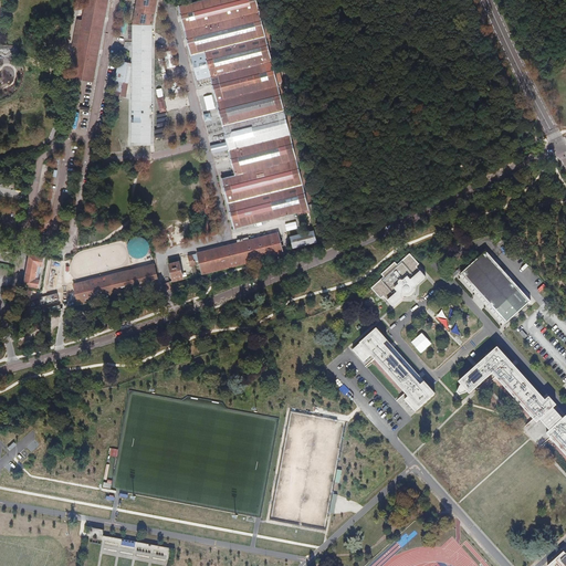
[(86,0),(72,79),(93,82),(107,1),(102,0),(86,0)]
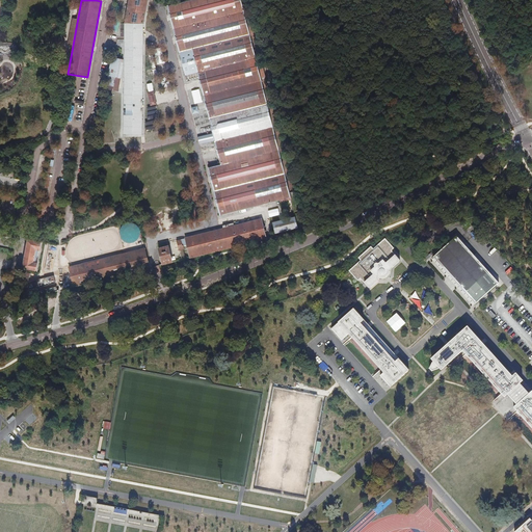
[(124,135),(141,135),(143,24),(148,0),(129,0),(126,24),(121,24),(121,36),(125,36),(124,58),(111,56),(105,88),(118,91),(124,67),(124,135)]
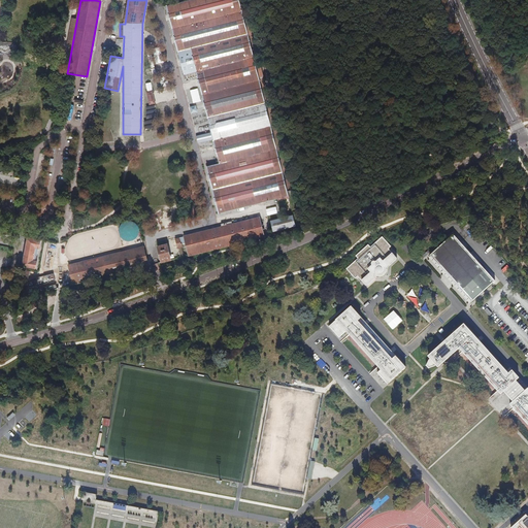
[(219,163),(282,147),(266,88),(262,89),(239,0),(187,0),(166,5),(184,74),(195,71),(211,137),(206,138),(205,133),(198,134),(199,140),(205,139),(207,144),(213,143),(219,163)]
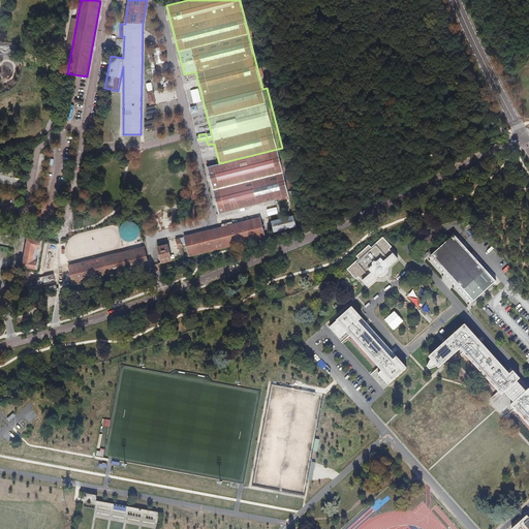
[(164,68),(162,53),(155,54),(157,69),(164,68)]
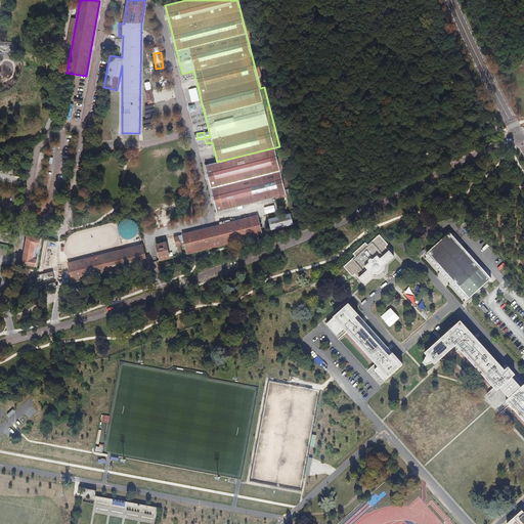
[(182,83),(184,90),(190,88),(188,81),(182,83)]
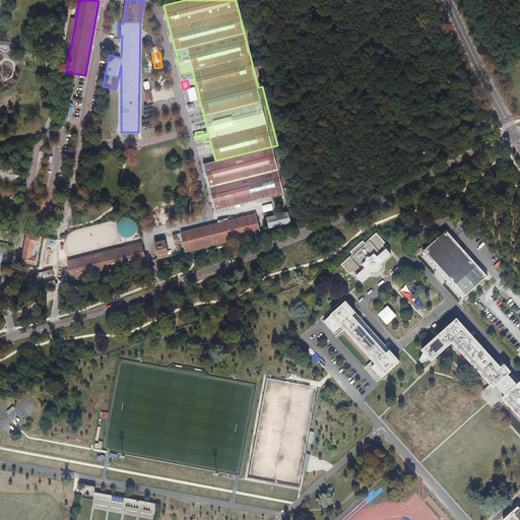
[(145,119),(141,119),(143,127),(154,125),(149,105),(143,106),(145,119)]
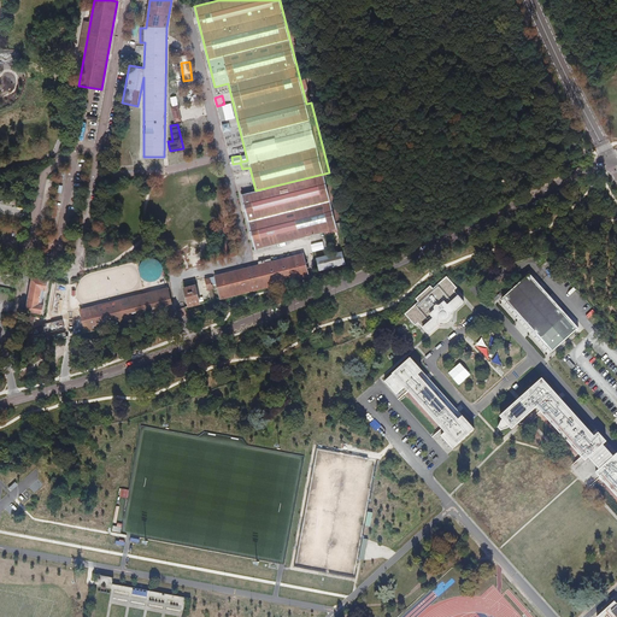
[(248,222),(335,200),(329,172),(256,191),(241,194),(248,222)]
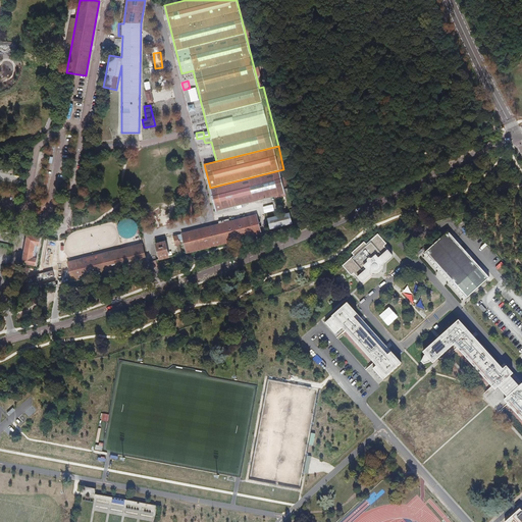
[(289,188),(283,169),(210,188),(216,211),(248,203),(253,202),(259,200),(264,199),(274,196),(275,199),(285,196),(284,189),(289,188)]
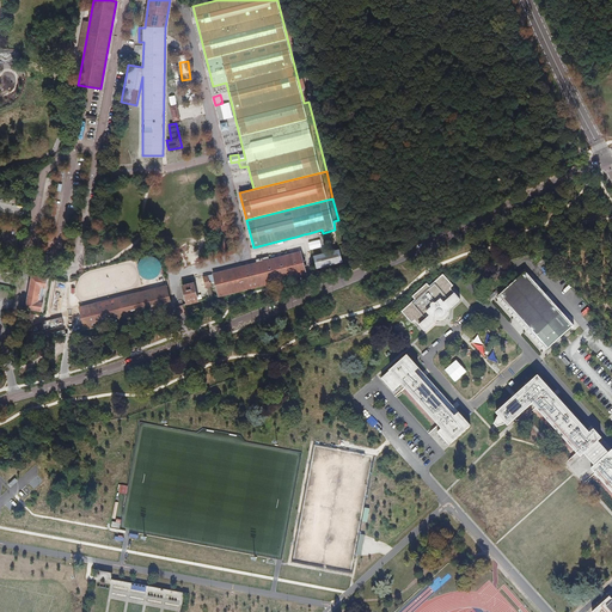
[(307,243),(310,250),(322,248),(319,240),(307,243)]
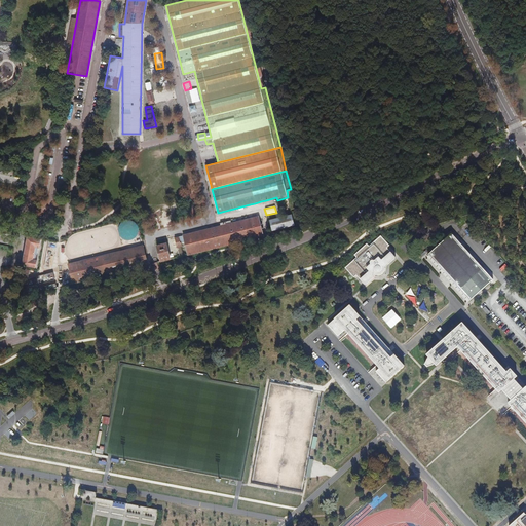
[(292,214),(269,220),(272,231),(295,225),(292,214)]
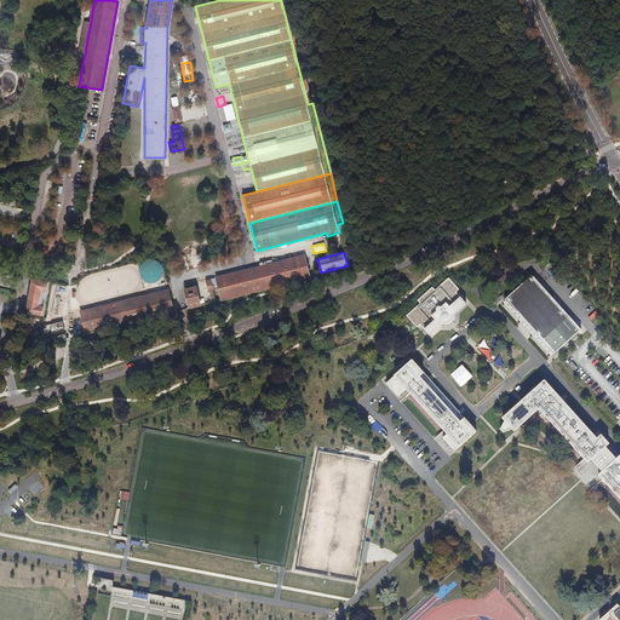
[(216,277),(220,300),(310,279),(305,254),(273,263),(271,260),(260,264),(260,267),(216,277)]
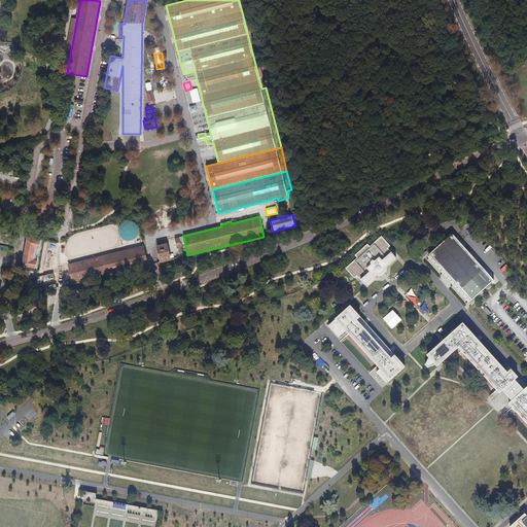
[(123,239),(126,241),(130,242),(132,241),(133,241),(136,239),(139,236),(140,233),(140,229),(139,225),(136,222),(133,220),(130,220),(126,220),(123,222),(120,225),(118,229),(118,233),(120,236),(123,239)]
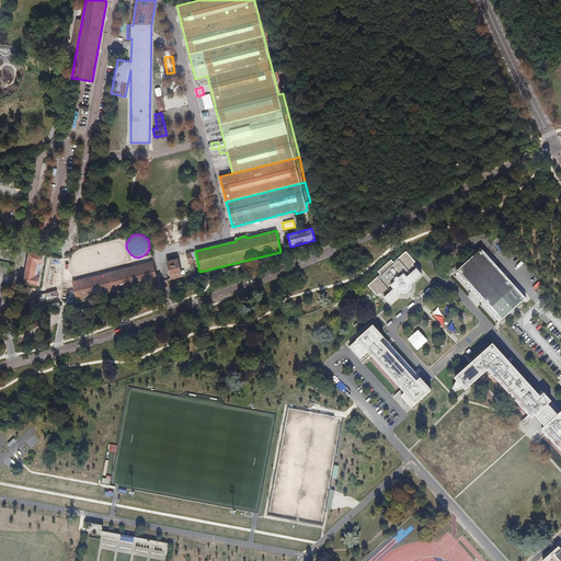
[(499,310),(505,317),(523,301),(516,294),(519,292),(481,250),(458,271),(495,312),(499,310)]
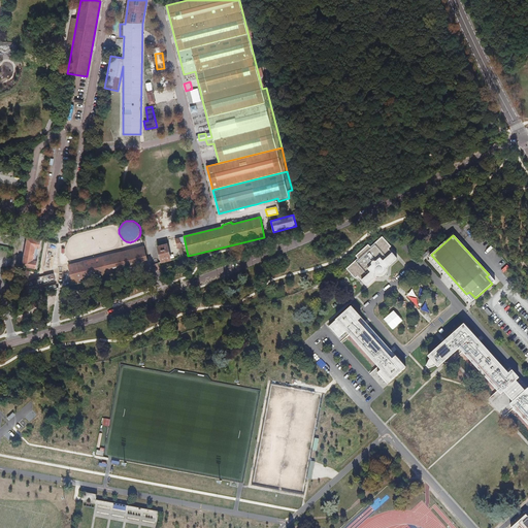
[(358,276),(367,287),(375,278),(383,278),(388,273),(389,267),(397,259),(389,250),(391,246),(383,237),(372,246),(369,244),(356,257),(358,259),(347,269),(356,278),(358,276)]
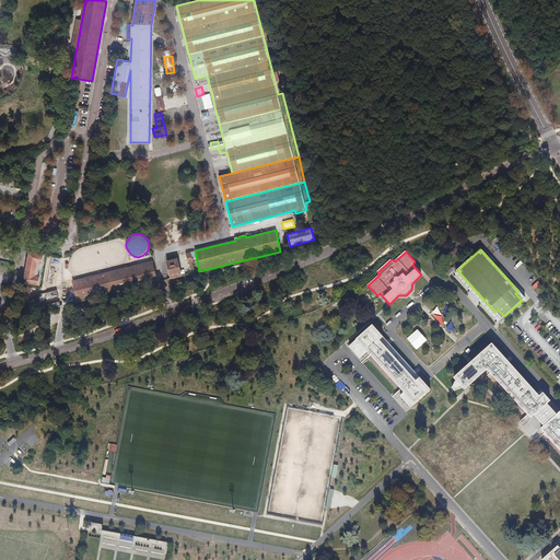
[(24,281),(38,283),(38,276),(37,276),(39,263),(42,263),(43,255),(30,253),(24,281)]
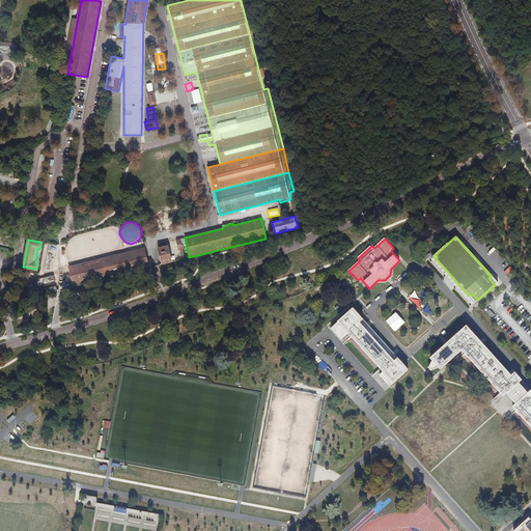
[(53,271),(56,248),(48,247),(45,269),(53,271)]
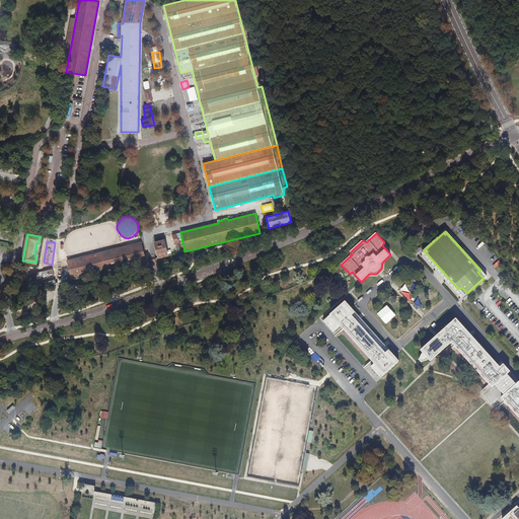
[(155,243),(159,258),(168,255),(165,241),(155,243)]
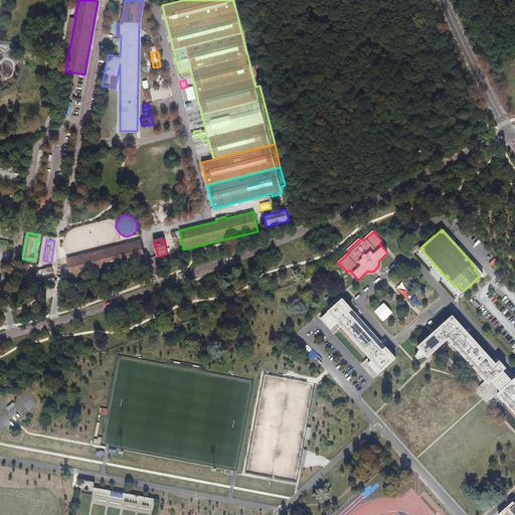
[(66,260),(71,278),(145,260),(140,240),(66,260)]
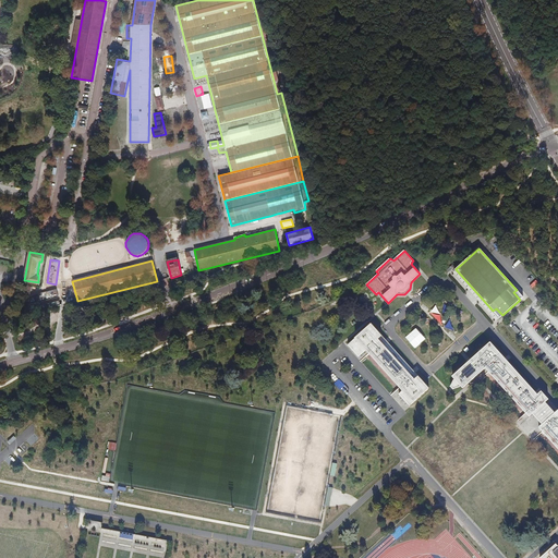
[(57,290),(46,291),(47,300),(38,302),(39,308),(59,305),(57,290)]
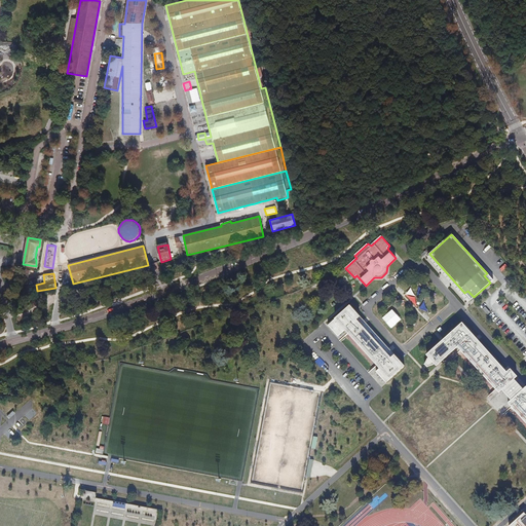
[(376,371),(386,383),(405,366),(391,351),(350,305),(328,326),(338,337),(345,331),(379,369),(376,371)]
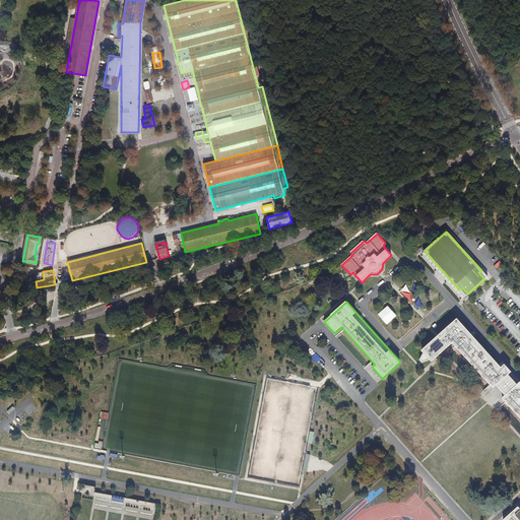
[(505,365),(501,368),(457,319),(421,350),(432,363),(453,343),(519,418),(519,382),(517,385),(509,376),(512,373),(505,365)]
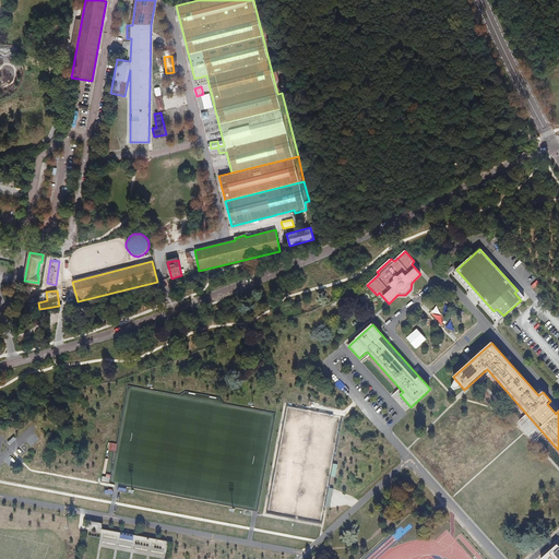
[(108,443),(107,451),(115,452),(117,444),(108,443)]
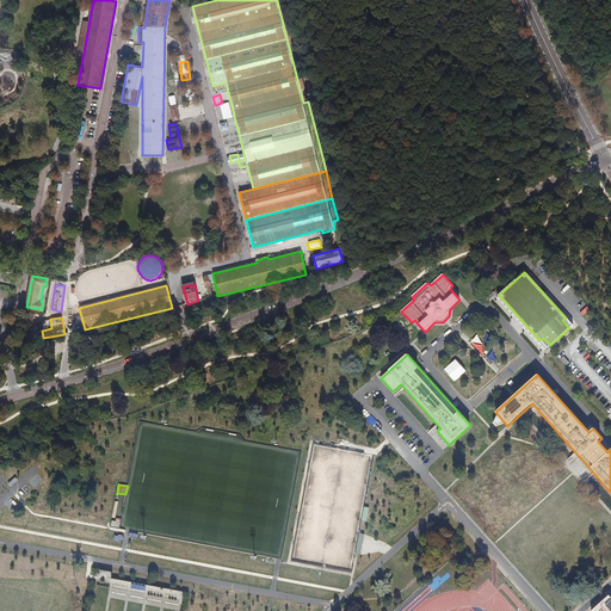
[(610,610),(610,597),(609,596),(591,610),(610,610)]
